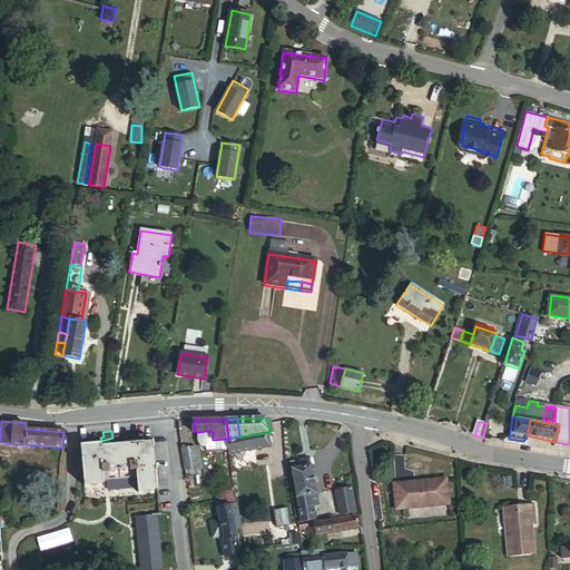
[(207,431),(197,432),(198,441),(202,446),(207,446),(207,431)]
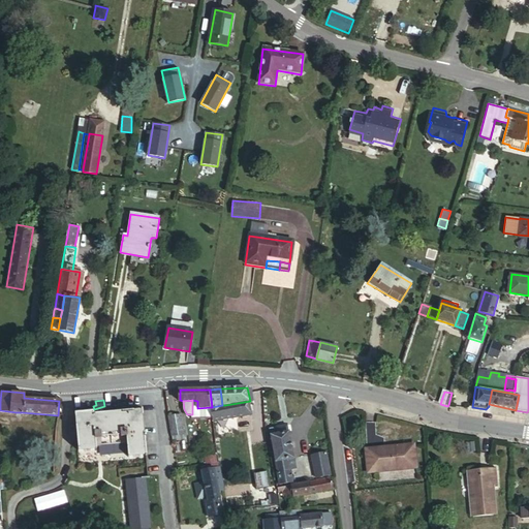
[(212,417),(212,407),(197,408),(197,401),(192,400),(192,414),(192,417),(212,417)]
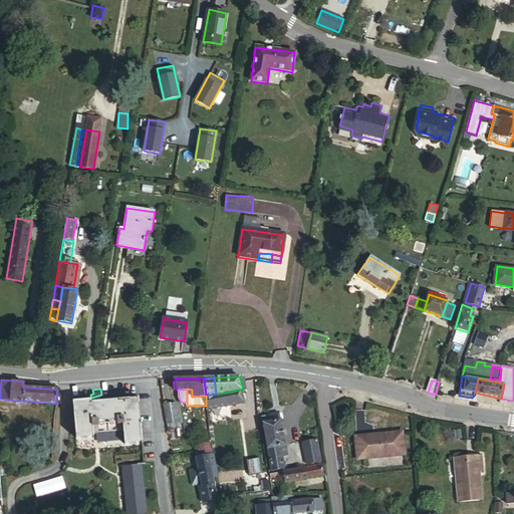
[(245,403),(243,390),(219,394),(221,407),(245,403)]
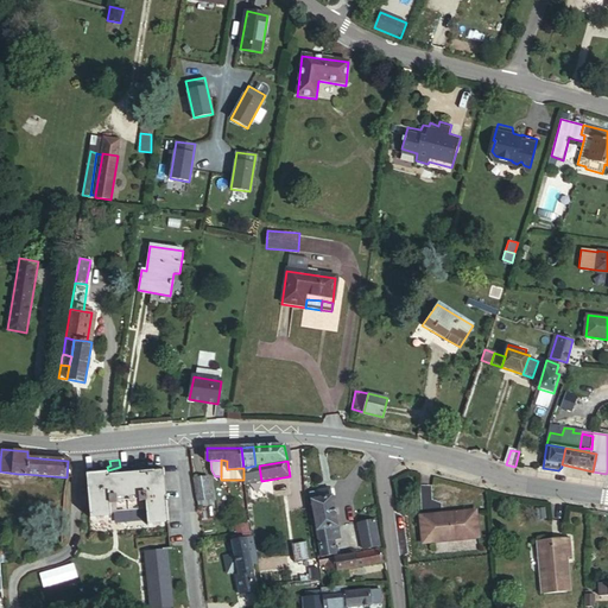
[(108,470),(107,467),(84,470),(93,510),(150,499),(152,512),(171,508),(163,462),(144,466),(143,463),(120,467),(108,470)]
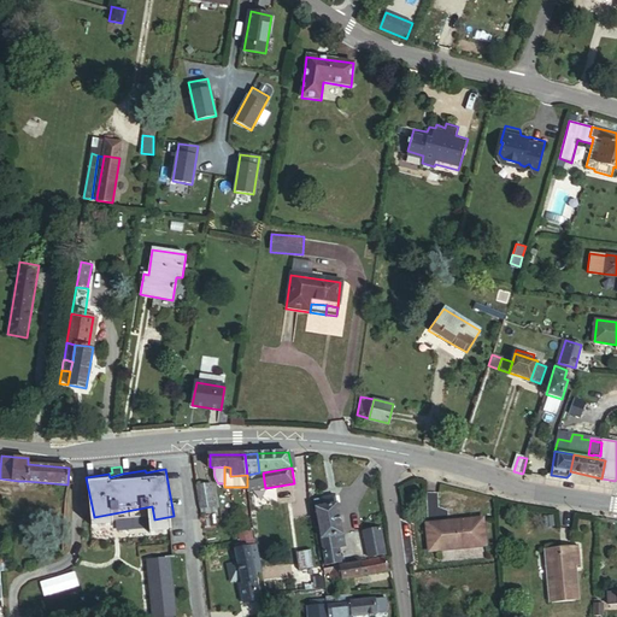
[(263,472),(259,472),(247,475),(250,491),(265,488),(263,472)]
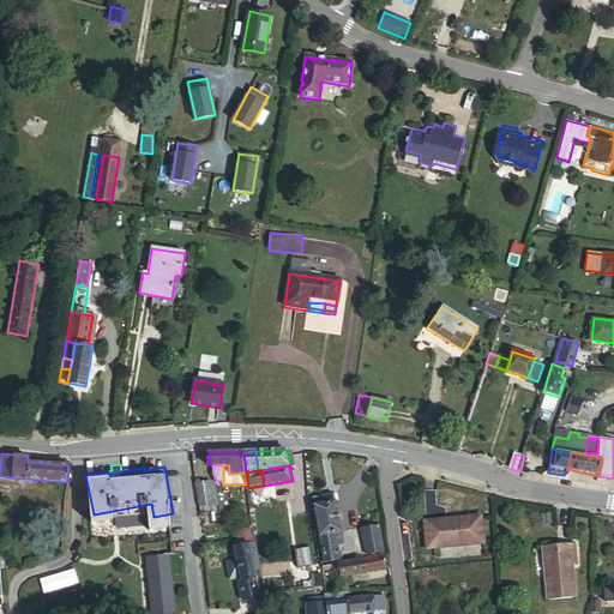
[(196,473),(200,506),(215,505),(210,471),(196,473)]
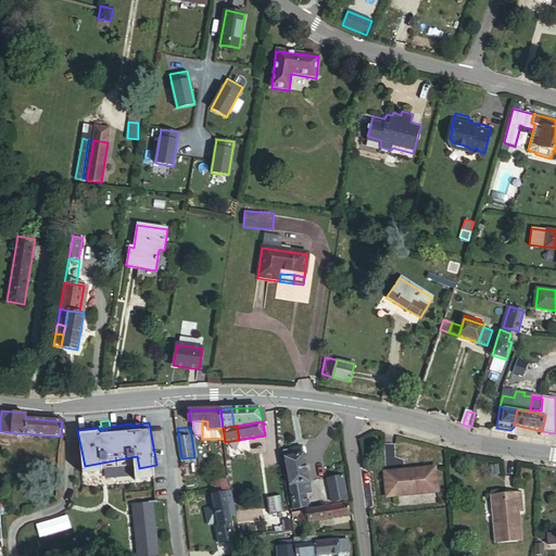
[(286,458),(294,508),(307,506),(306,494),(311,494),(305,454),(303,455),(293,456),(286,458)]
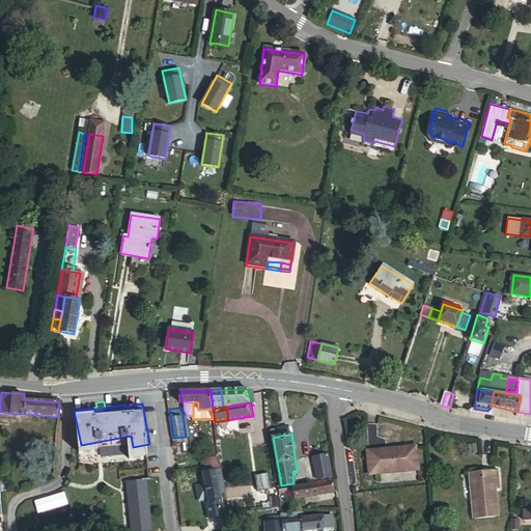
[(313,457),(316,478),(331,476),(328,455),(313,457)]
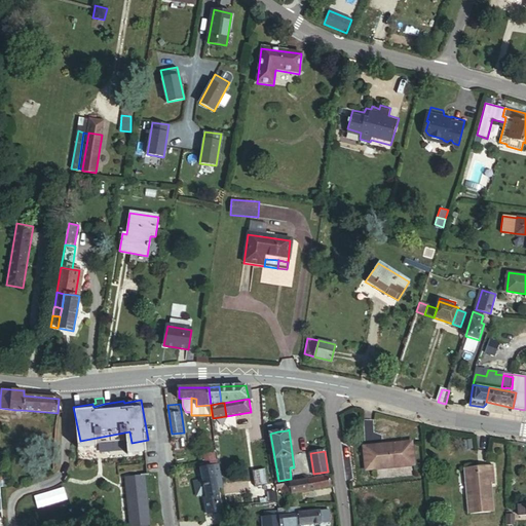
[(476,466),(468,466),(471,509),(494,508),(493,479),(497,479),(496,461),(476,461),(476,466)]
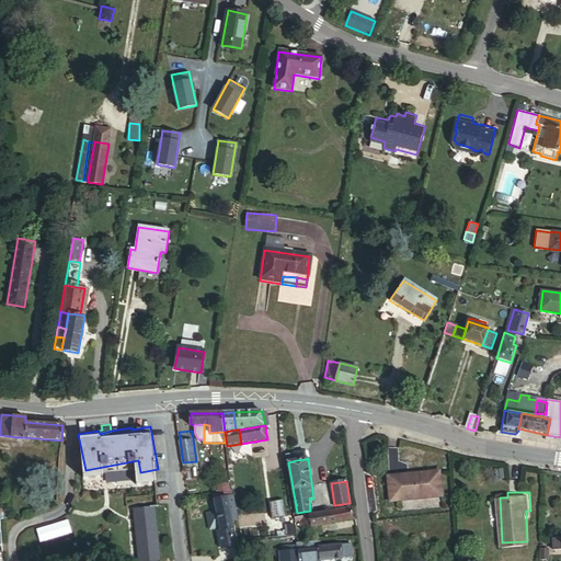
[(413,499),(395,500),(396,521),(409,519),(409,523),(447,518),(444,493),(413,496),(413,499)]
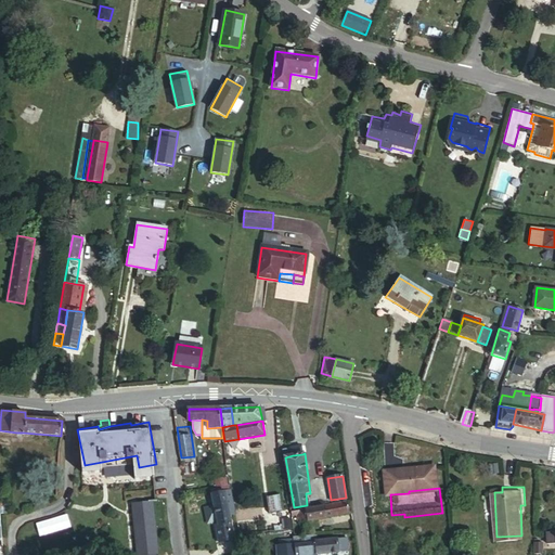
[(216,527),(217,533),(231,531),(230,524),(232,524),(226,491),(213,494),(216,507),(218,523),(219,526),(216,527)]
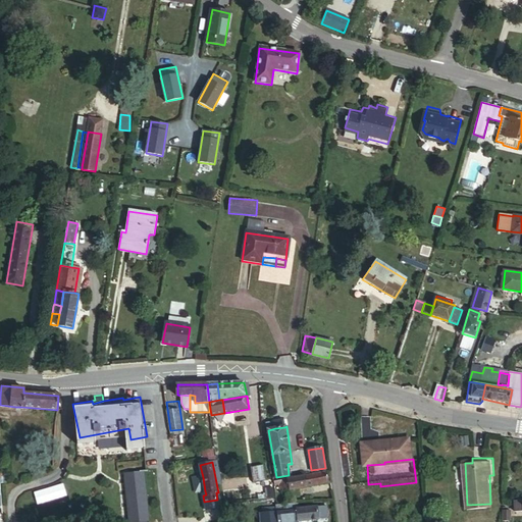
[(125,473),(129,521),(134,521),(149,521),(144,471),(125,473)]
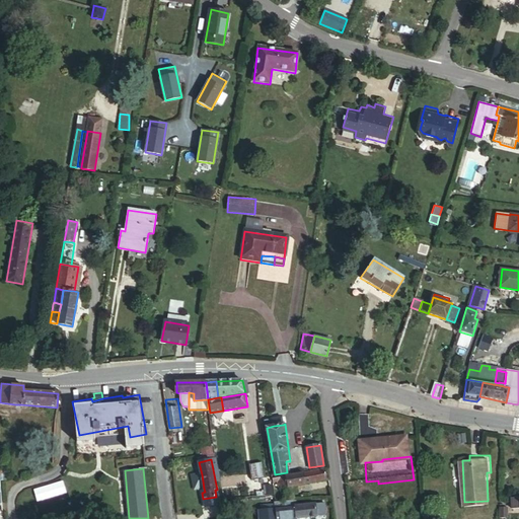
[(285,476),(287,488),(326,479),(324,469),(285,476)]
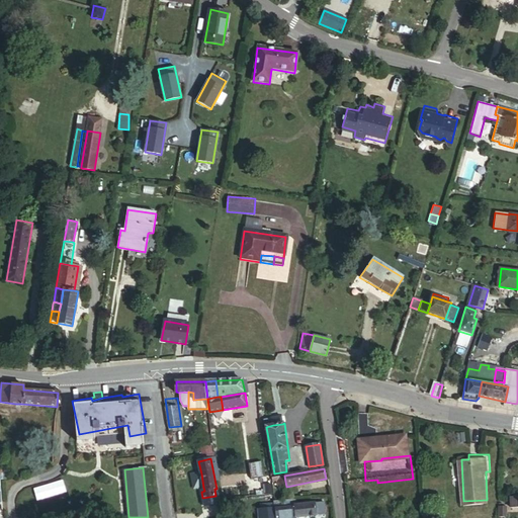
[(203,488),(201,473),(191,476),(194,489),(203,488)]
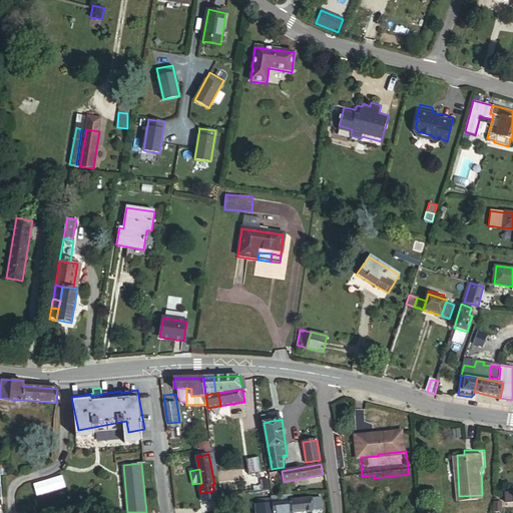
[(275,472),(276,479),(277,483),(284,482),(282,471),(275,472)]
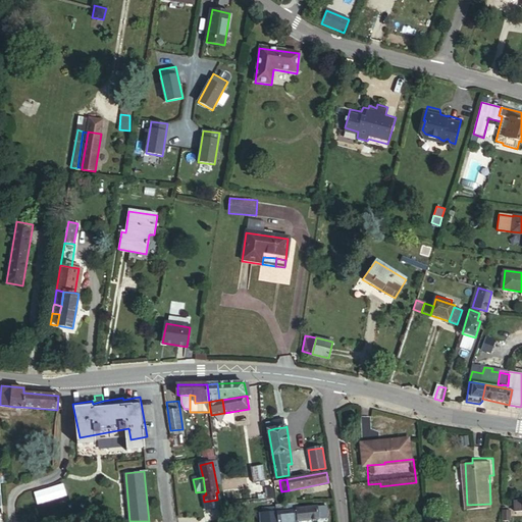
[(217,500),(204,502),(206,511),(219,509),(217,500)]
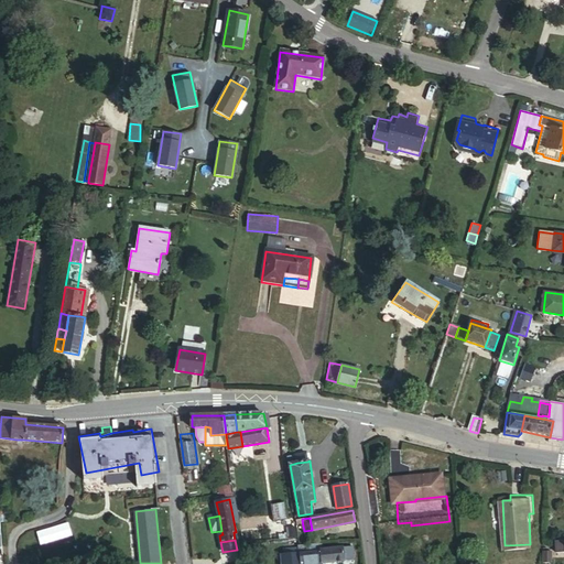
[(299,545),(300,555),(312,554),(312,551),(312,544),(299,545)]
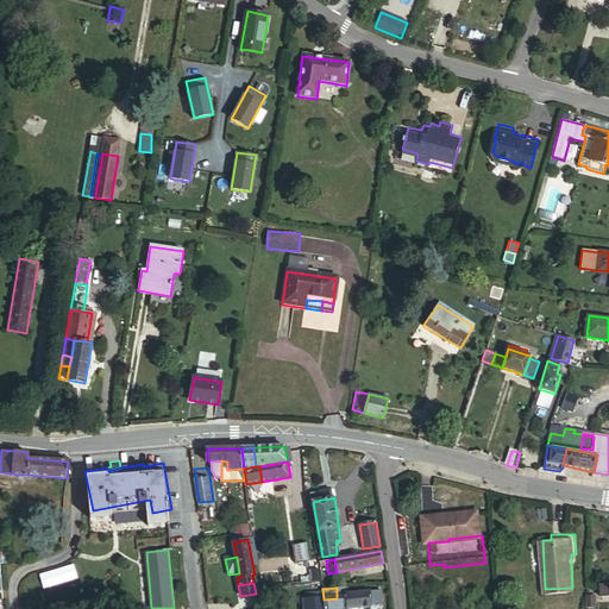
[(371,592),(372,606),(382,604),(381,591),(371,592)]
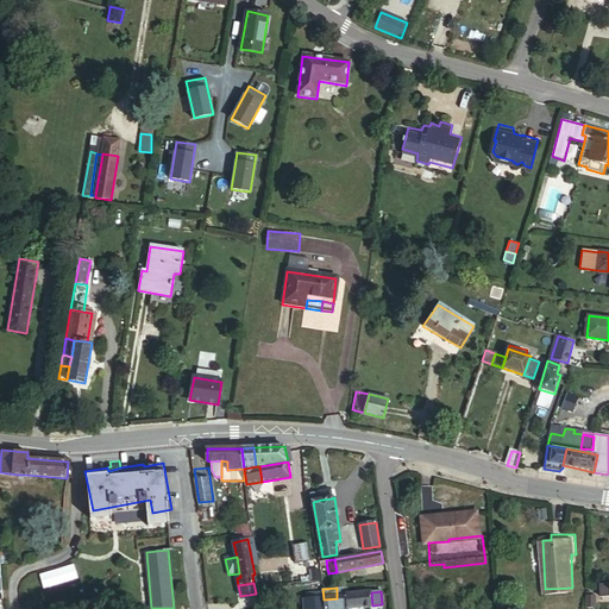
[(321,608),(320,592),(307,595),(307,608),(321,608)]
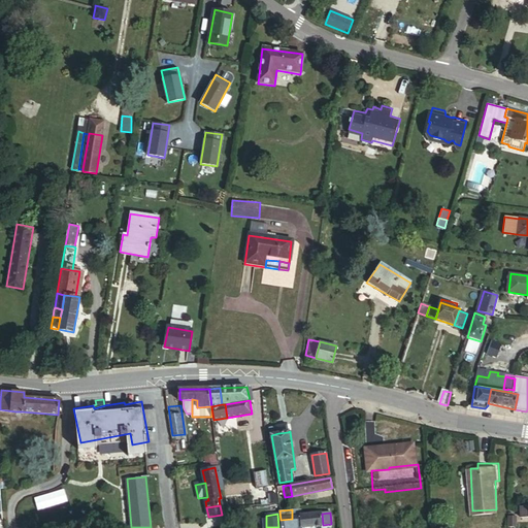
[(295,527),(301,527),(323,525),(322,514),(292,516),(292,519),(292,527),(295,527)]
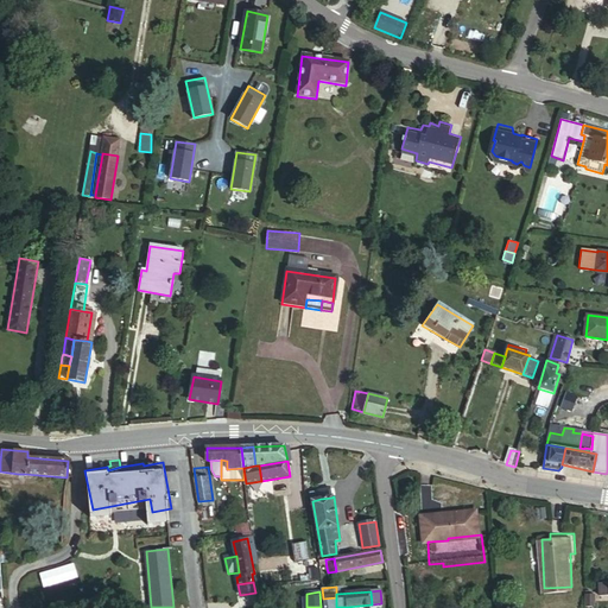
[(323,599),(324,607),(336,607),(336,597),(323,599)]
